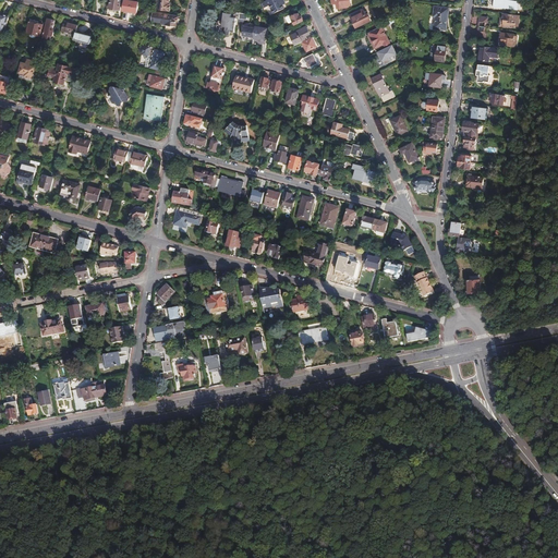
[(123,0),(109,0),(108,11),(114,12),(114,10),(121,11),(123,0)]
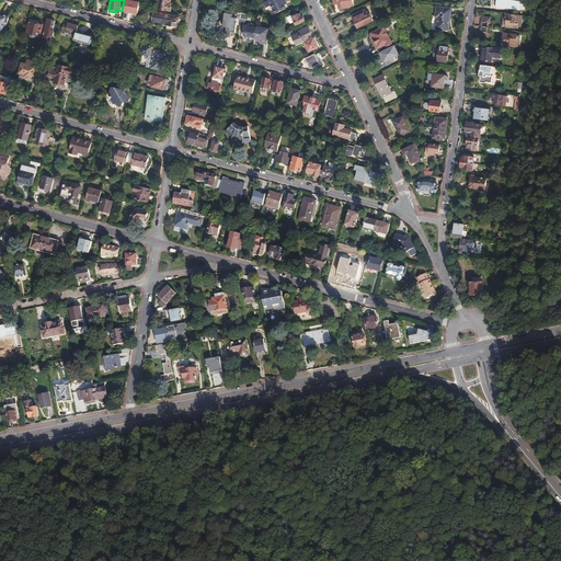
[(136,2),(124,0),(122,11),(137,13),(139,1),(137,1),(136,2)]
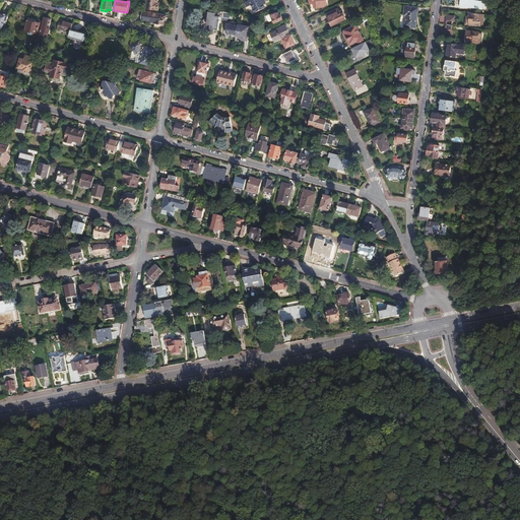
[(145,0),(144,9),(157,11),(158,3),(157,3),(157,0),(145,0)]
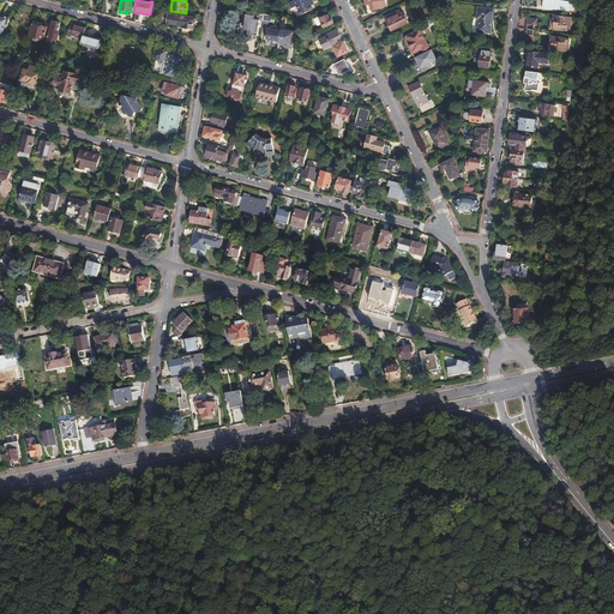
[(294,0),(286,4),(289,10),(296,6),(300,16),(312,10),(311,6),(308,2),(312,1),(313,0),(294,0)]
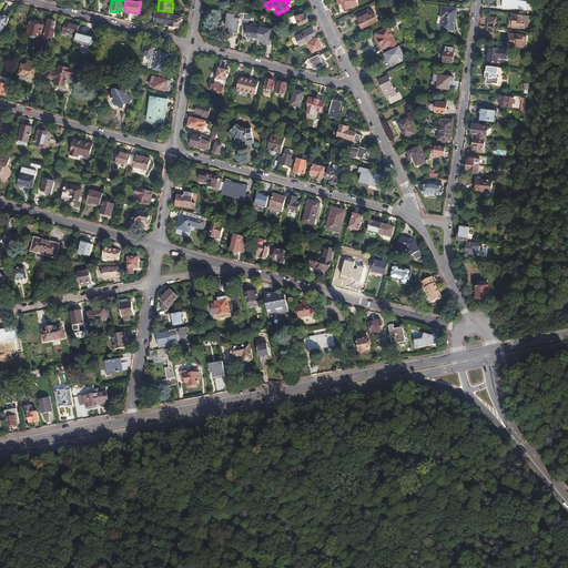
[(336,0),(337,4),(342,4),(343,9),(353,8),(353,7),(356,6),(355,0),(336,0)]
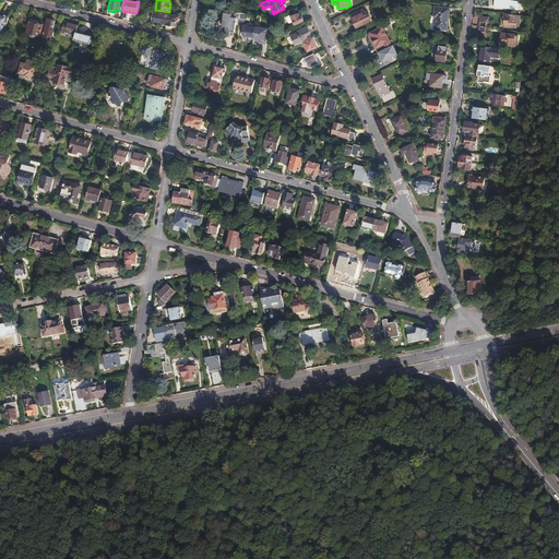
[(518,11),(519,3),(498,0),(494,0),(494,8),(518,11)]
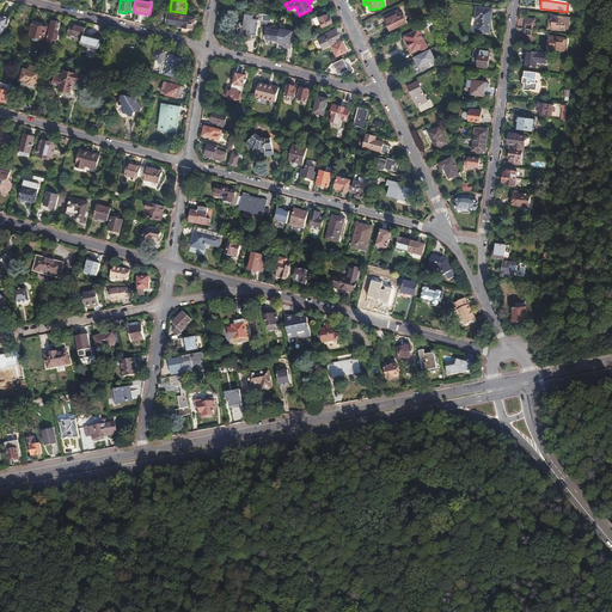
[(491,10),(476,8),(475,19),(477,19),(476,32),(488,34),(491,10)]
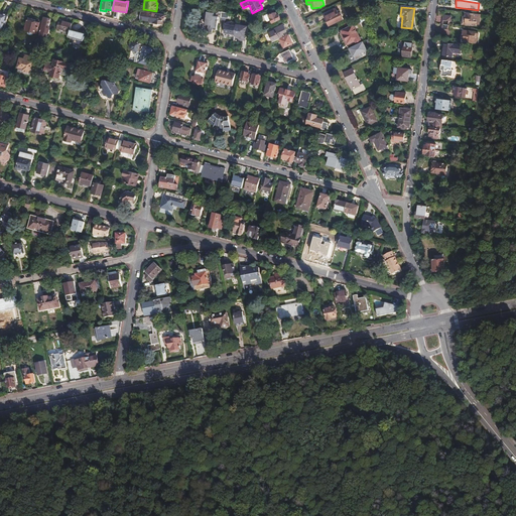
[(329,26),(343,19),(341,16),(339,16),(336,9),(324,14),(329,26)]
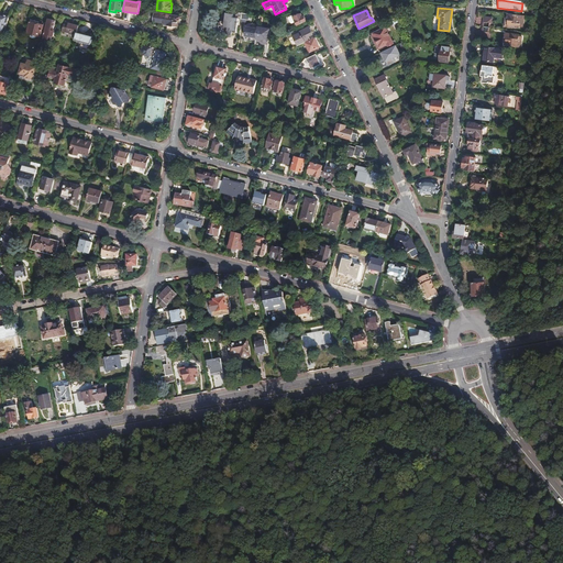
[(179,17),(153,13),(152,22),(166,24),(166,26),(177,28),(179,17)]
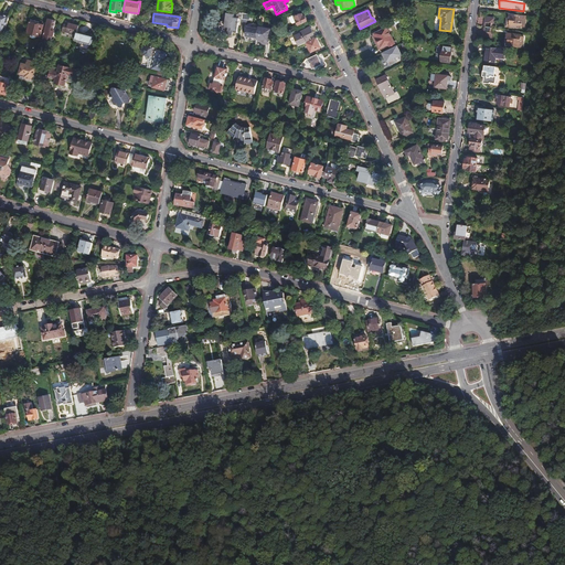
[(235,33),(236,31),(237,24),(236,24),(237,17),(234,16),(234,18),(233,18),(233,14),(224,13),(223,21),(220,21),(219,21),(217,23),(217,24),(219,25),(221,27),(220,35),(225,36),(226,35),(231,35),(231,32),(235,33)]
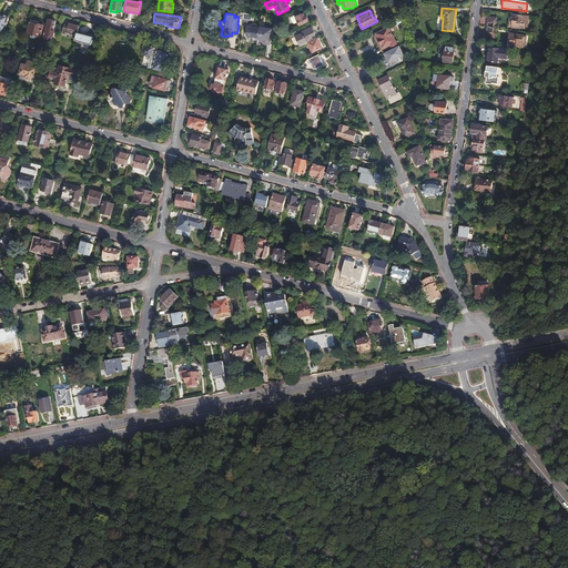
[(250,20),(251,14),(243,13),(243,16),(242,22),(246,22),(247,20),(250,20)]
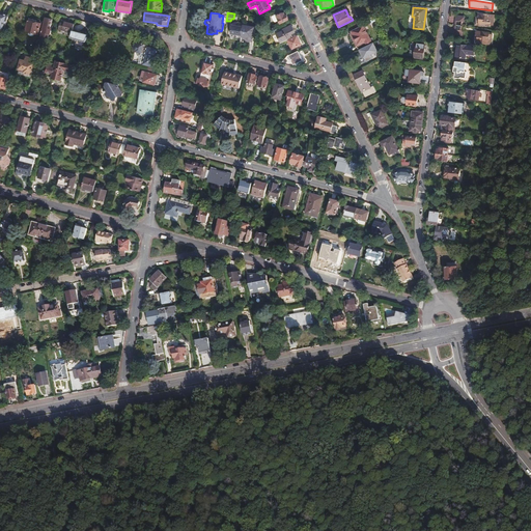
[(493,26),(494,19),(493,19),(493,15),(478,12),(477,17),(478,17),(478,25),(483,26),(484,24),(490,25),(493,26)]
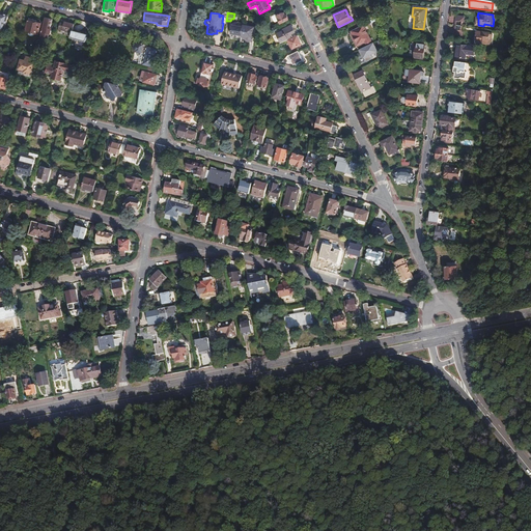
[(276,17),(278,21),(280,24),(288,20),(286,16),(285,17),(284,14),(276,17)]
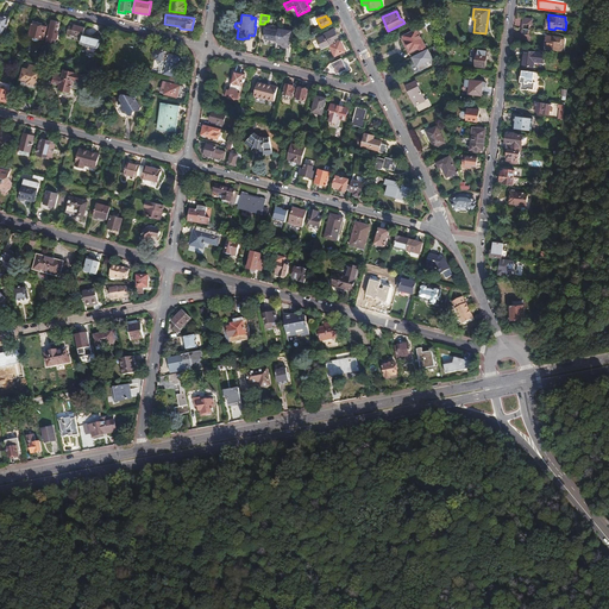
[(60,23),(51,20),(45,41),(54,43),(55,41),(57,41),(58,33),(57,33),(60,23)]
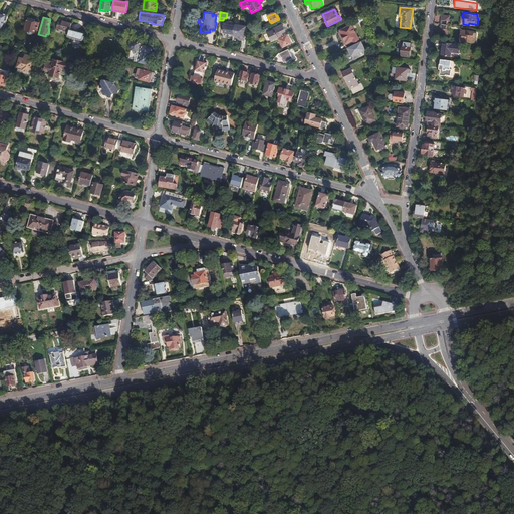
[(36,33),(38,23),(34,22),(34,20),(27,18),(24,30),(36,33)]
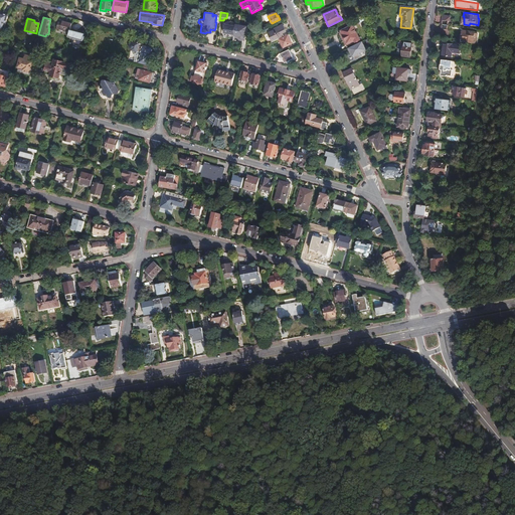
[(69,30),(71,24),(58,21),(56,28),(61,30),(61,31),(68,33),(69,30)]
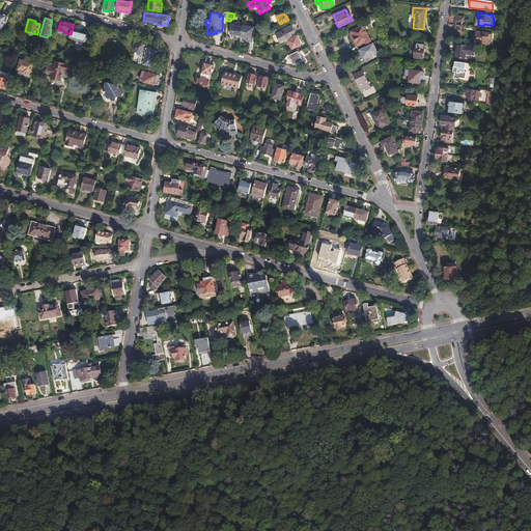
[(253,27),(242,25),(240,36),(252,38),(253,27)]
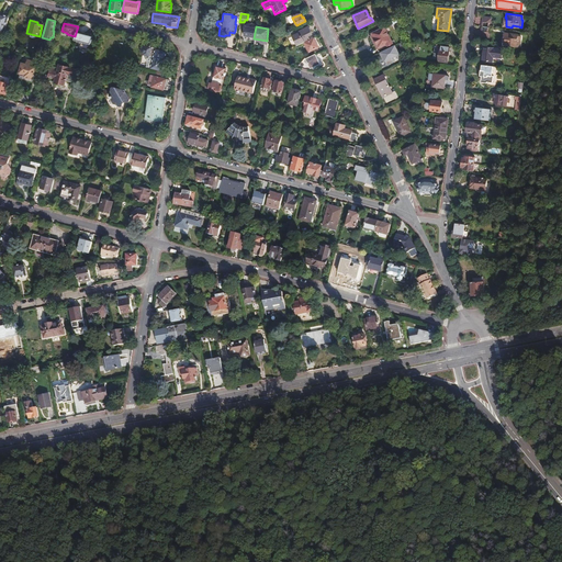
[(298,45),(310,38),(308,35),(312,34),(308,26),(298,32),(300,36),(294,38),(298,45)]
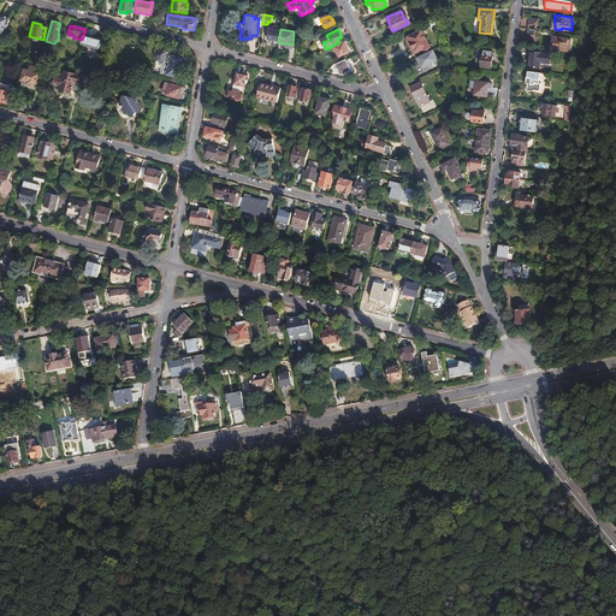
[(415,54),(430,47),(421,30),(408,36),(406,40),(412,53),(415,54)]
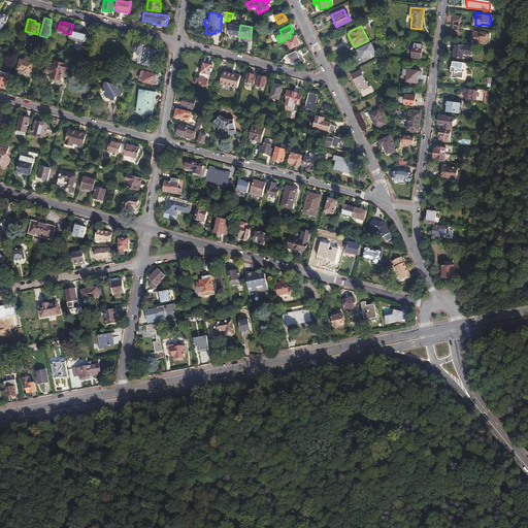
[(70,34),(69,38),(84,42),(87,35),(71,31),(70,34)]
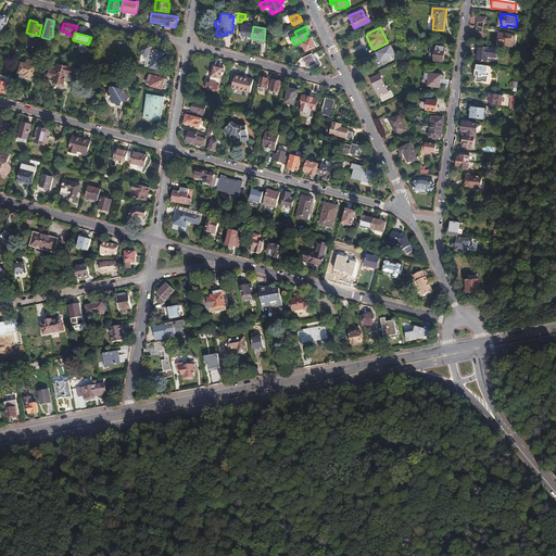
[(513,43),(515,43),(516,36),(513,36),(506,35),(507,34),(498,33),(497,37),(500,37),(498,46),(513,48),(513,43)]
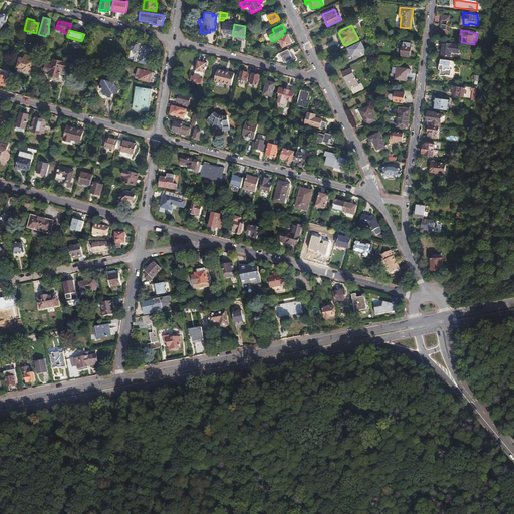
[(291,44),(287,35),(278,39),(282,48),(291,44)]
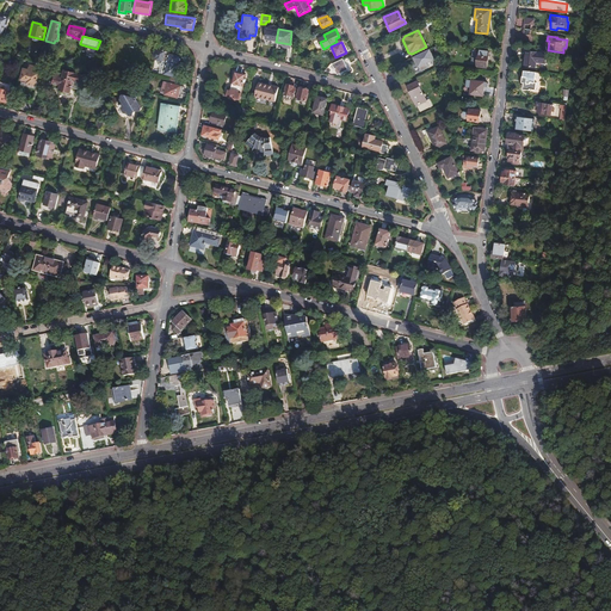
[(434,60),(429,49),(412,57),(417,68),(434,60)]
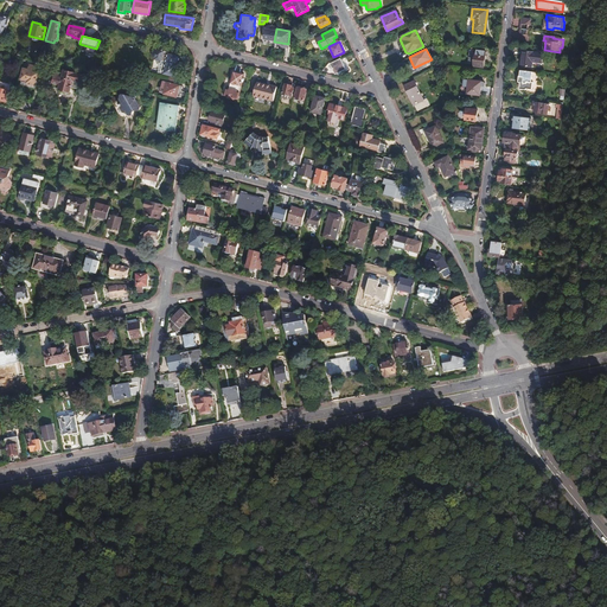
[(484,66),(485,52),(475,50),(473,65),(474,65),(474,68),(478,68),(478,66),(484,66)]
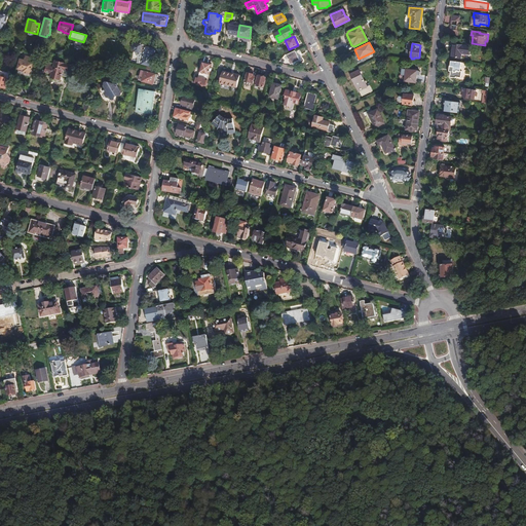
[(470,47),(453,44),(452,57),(460,58),(461,53),(470,54),(470,47)]
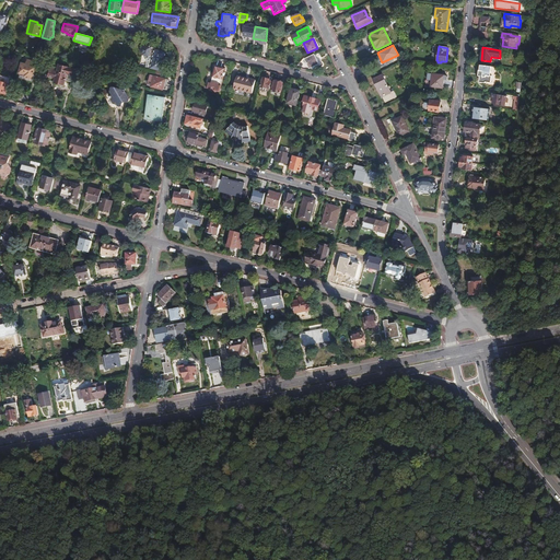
[(164,66),(166,58),(165,58),(166,51),(154,48),(150,68),(161,71),(163,65),(164,66)]
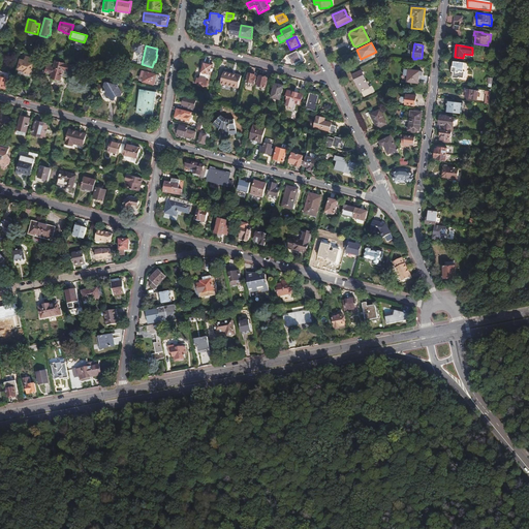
[(301,60),(297,52),(288,55),(291,64),(301,60)]
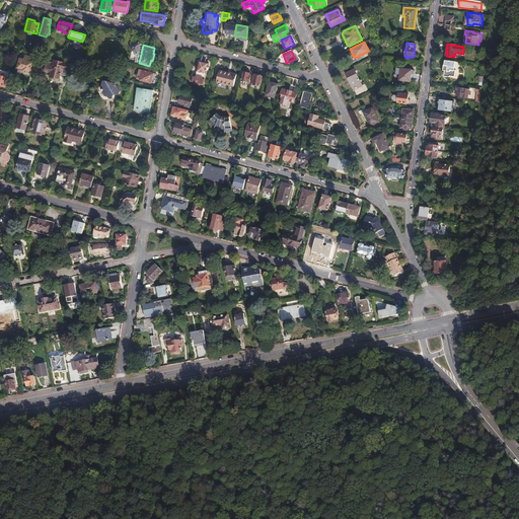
[(28,73),(29,73),(32,61),(29,61),(30,57),(24,55),(23,59),(19,58),(16,68),(22,69),(21,71),(22,71),(23,73),(27,74),(28,73)]
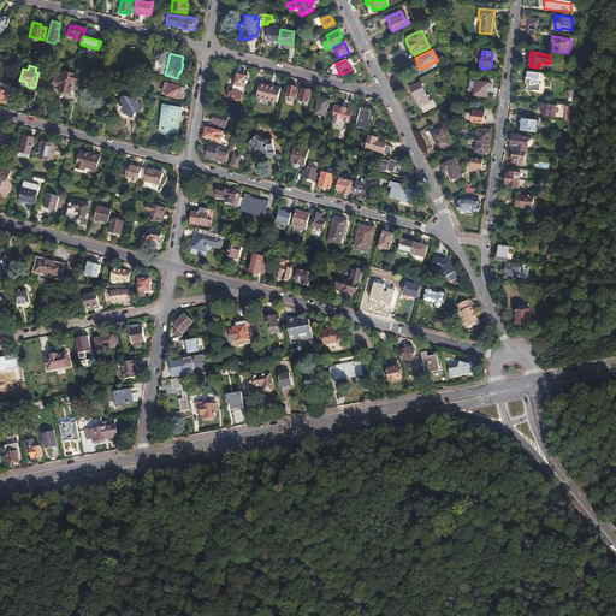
[(60,76),(55,75),(53,83),(49,82),(48,88),(64,93),(65,94),(69,95),(71,94),(72,89),(78,90),(80,83),(86,84),(88,77),(75,73),(64,71),(61,78),(60,78),(60,76)]
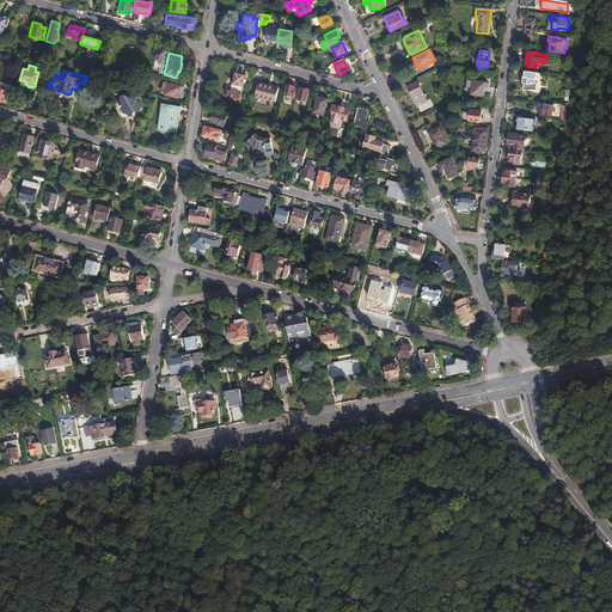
[(525,78),(524,90),(531,91),(531,90),(537,91),(538,84),(536,83),(537,73),(525,72),(524,78),(525,78)]
